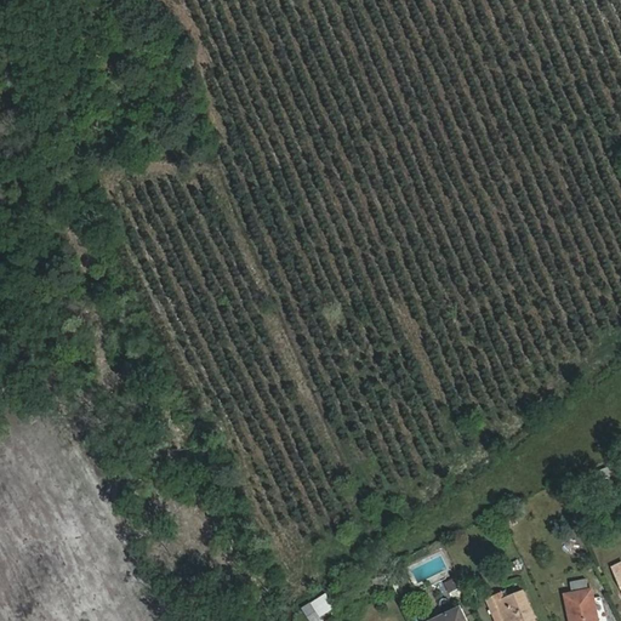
[(383,573),(370,577),(375,591),(388,586),(383,573)]
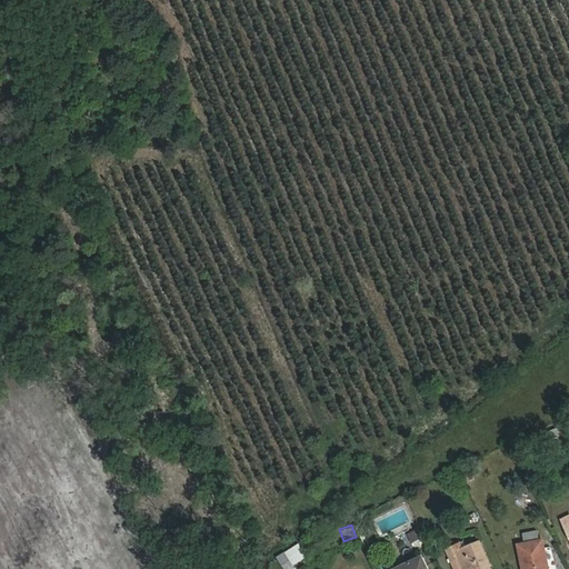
[(537,530),(522,533),(523,542),(539,539),(537,530)]
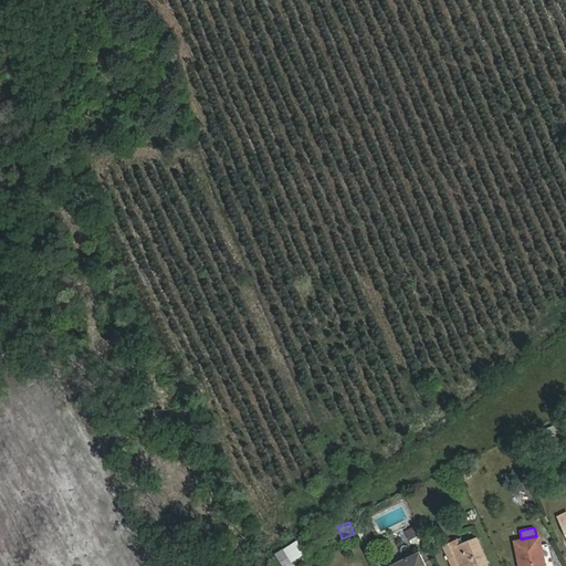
[(415,528),(407,533),(410,540),(418,536),(415,528)]
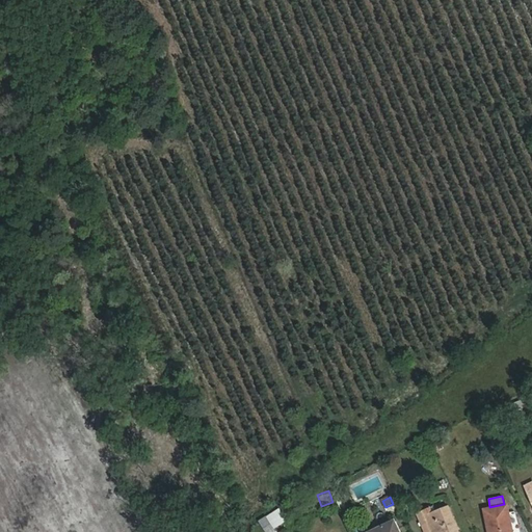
[(482,509),(486,531),(513,531),(507,504),(504,504),(489,507),(482,509)]
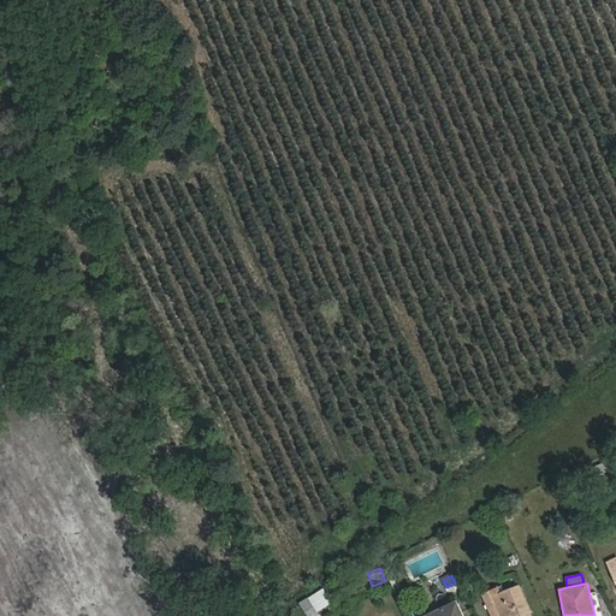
[(499,588),(483,594),(491,615),(528,615),(531,615),(519,587),(502,594),(499,588)]
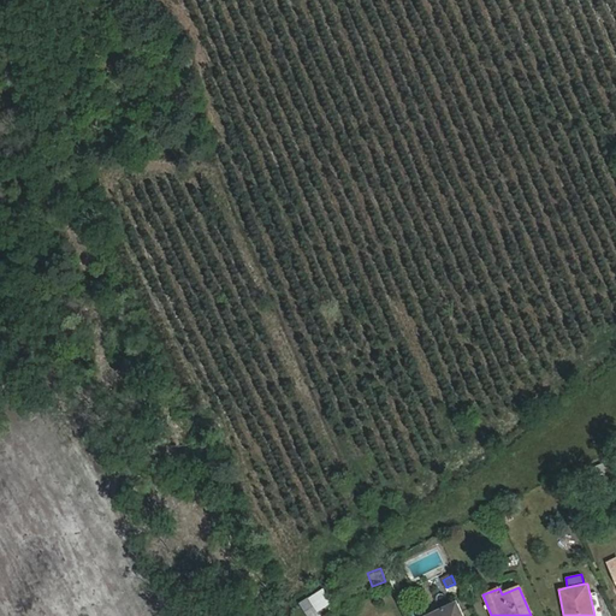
[(308,599),(318,611),(331,605),(324,588),(315,594),(308,599)]
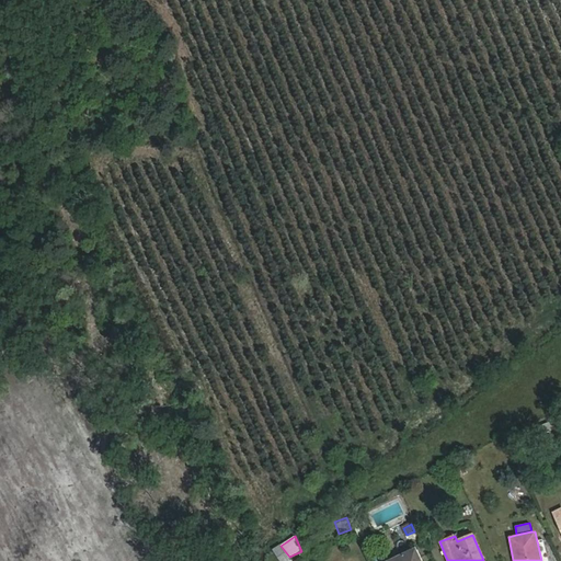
[(392,560),(422,560),(418,550),(392,560)]
